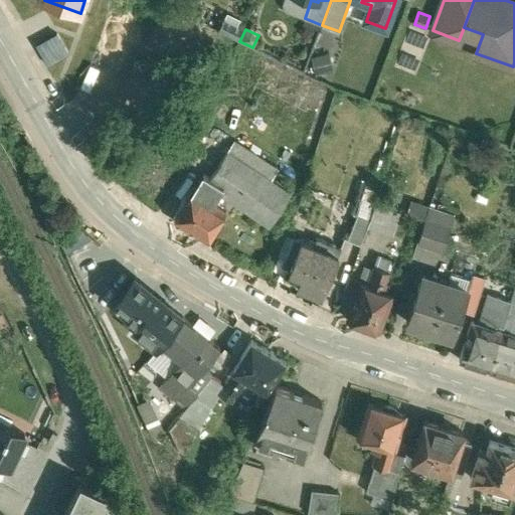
[(59,33),(37,45),(48,66),(71,53),(59,33)]
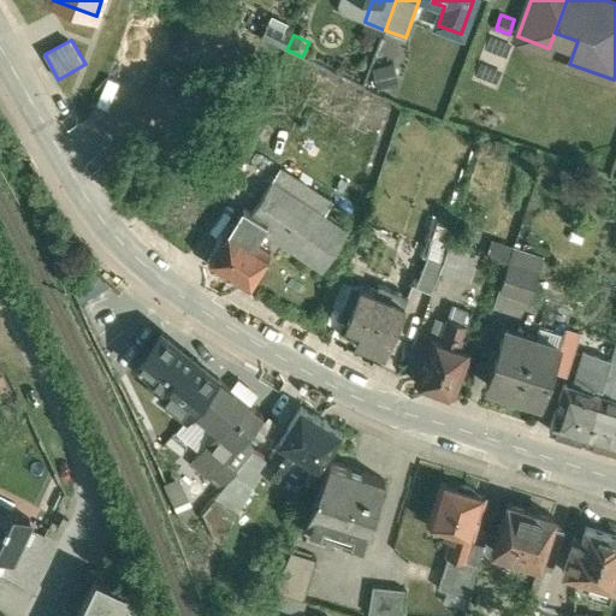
[(395,64),(374,70),(380,92),(401,86),(395,64)]
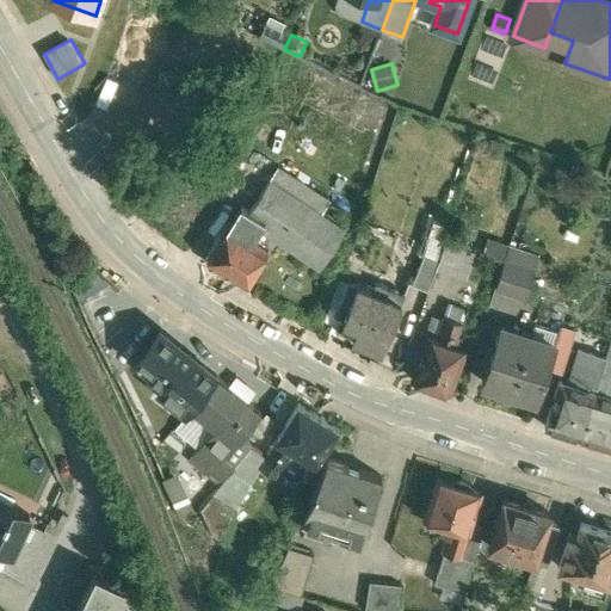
[(321,215),(331,201),(279,168),(270,181),(321,215)]
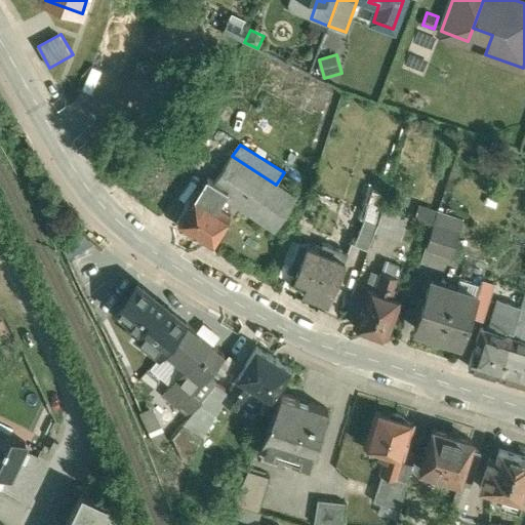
[(276,185),(232,156),(215,183),(229,191),(225,197),(276,231),(297,198),(276,185)]
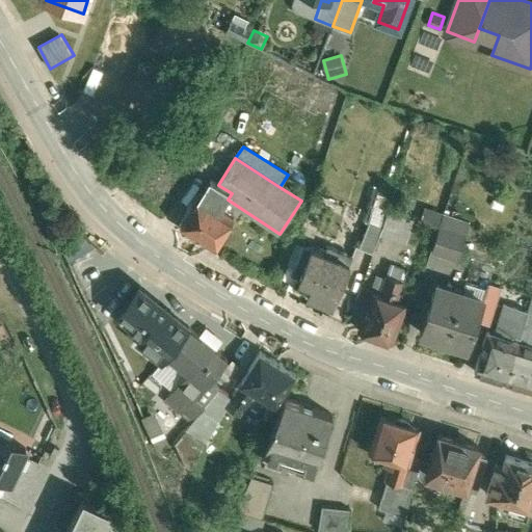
[(215,183),(204,200),(201,197),(182,228),(214,248),(234,219),(220,211),(228,200),(232,193),(218,185),(215,183)]
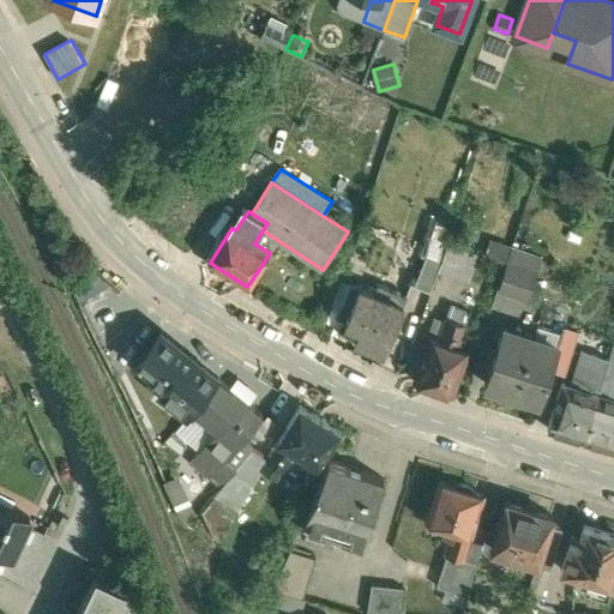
[(476,254),(447,245),(441,263),(439,271),(468,281),(476,254)]
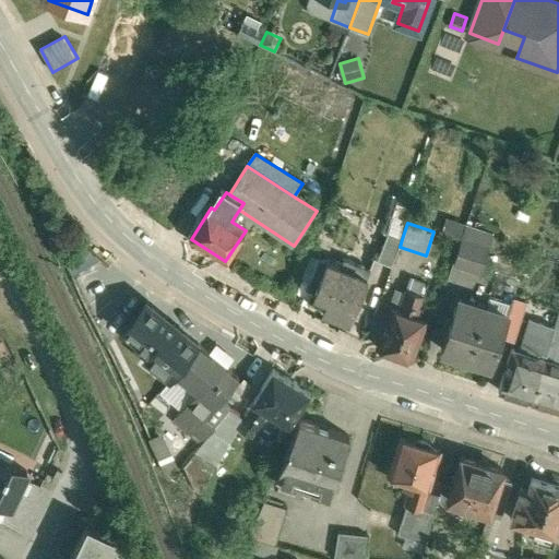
[(402,239),(389,235),(379,261),(392,265),(402,239)]
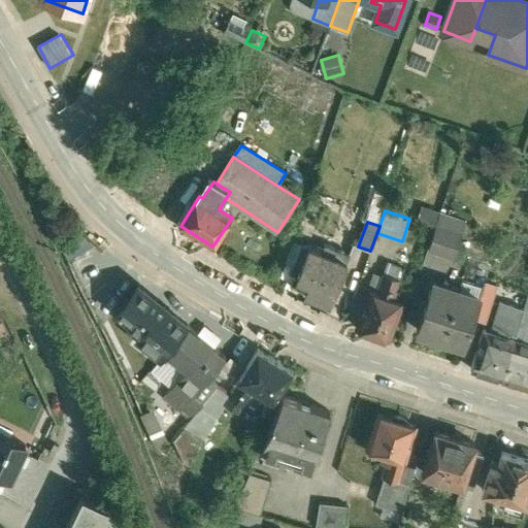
[(462,233),(436,225),(429,249),(455,257),(462,233)]
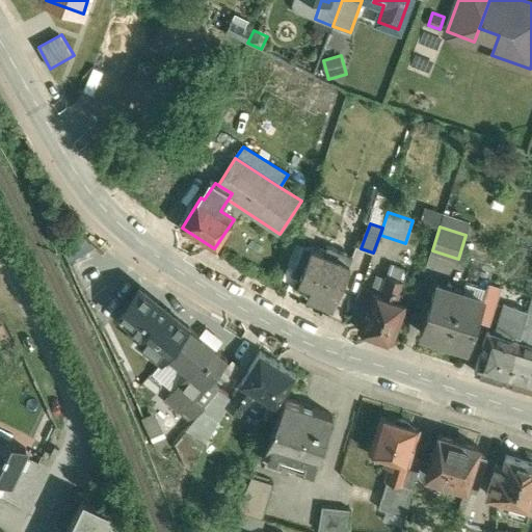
[(328,245),(324,255),(306,246),(296,269),(302,271),(300,277),(313,284),(309,295),(334,304),(349,264),(336,259),(340,249),(328,245)]
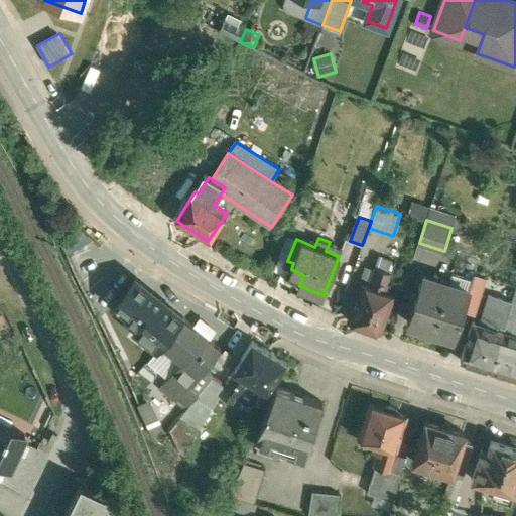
[(369,286),(362,284),(350,319),(381,331),(393,295),(385,292),(386,288),(392,290),(398,274),(392,272),(395,263),(380,257),(369,286)]
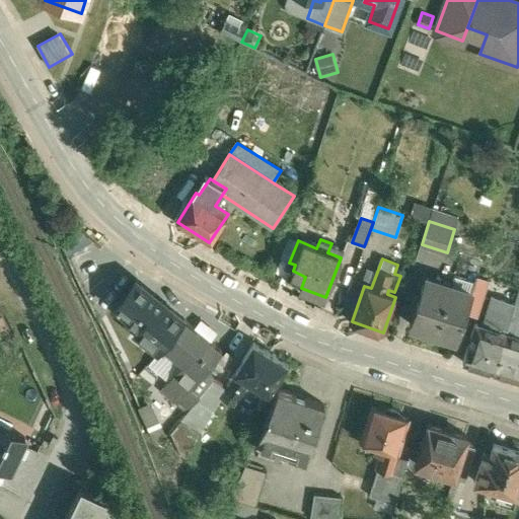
[(472,292),(425,277),(410,323),(457,339),(472,292)]
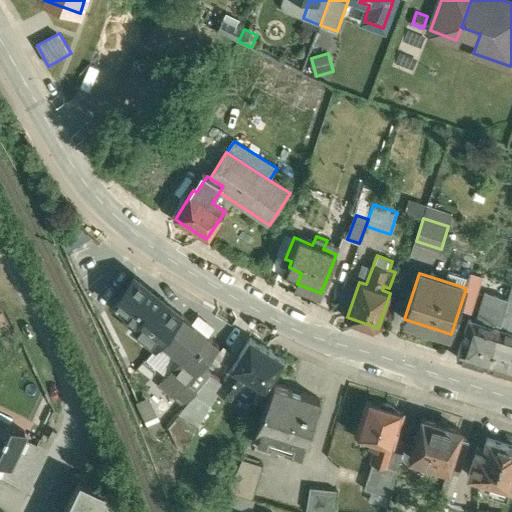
[(175,322),(164,314),(171,305),(149,287),(147,290),(129,276),(111,299),(138,322),(134,326),(150,339),(153,335),(160,341),(175,322)]
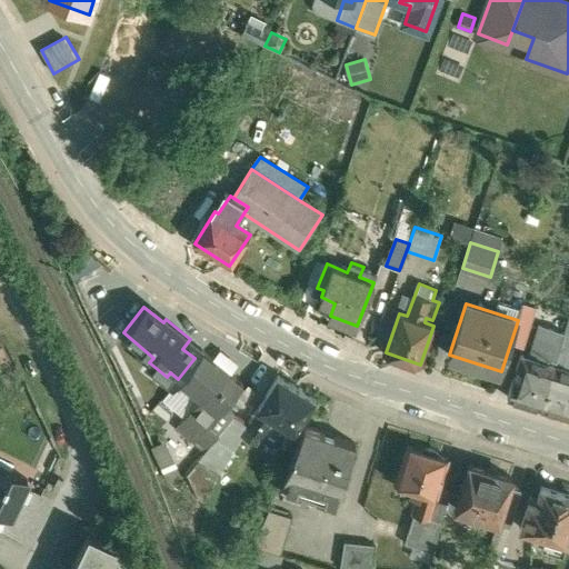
[(568,318),(565,333),(555,365),(565,368),(566,363),(567,363),(568,357),(568,318)]
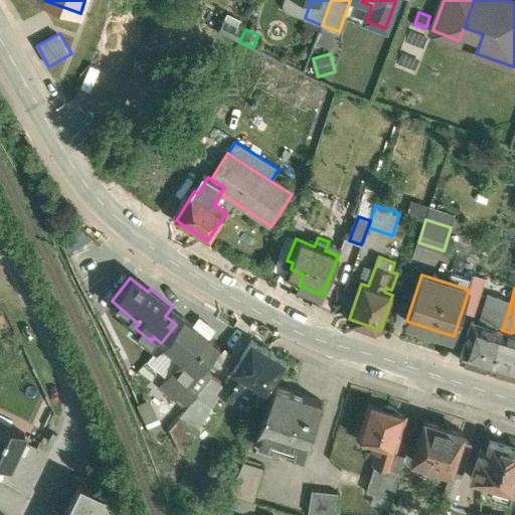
[(487,294),(479,323),(502,330),(511,302),(487,294)]
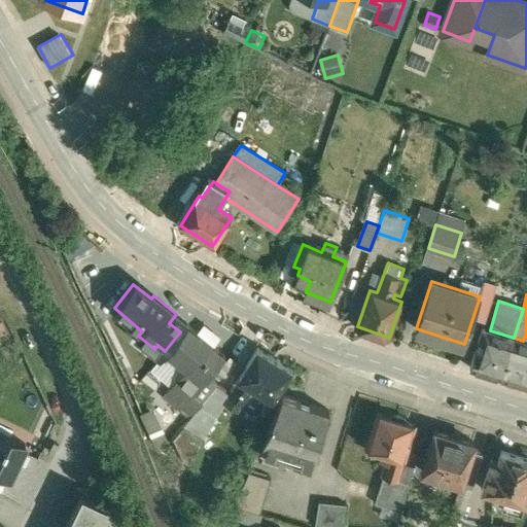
[(225,354),(187,323),(180,331),(165,351),(185,369),(171,386),(188,400),(209,375),(225,354)]
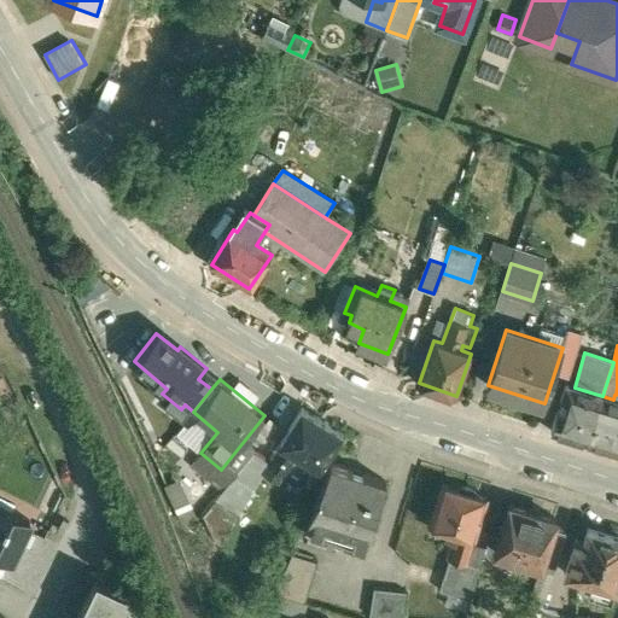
[(575,388),(566,385),(552,431),(588,443),(602,396),(575,388)]
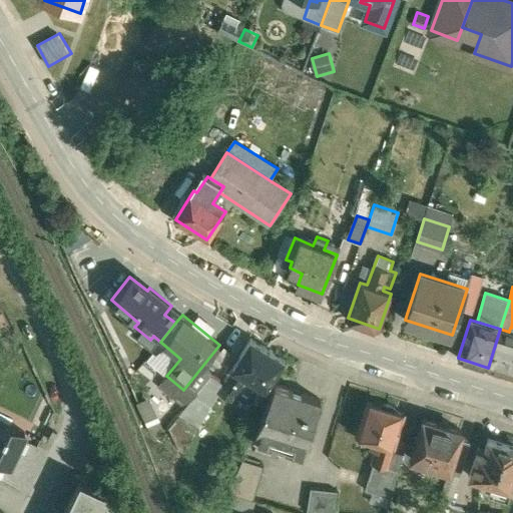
[(512,333),(509,332),(500,329),(488,368),(512,375),(512,333)]
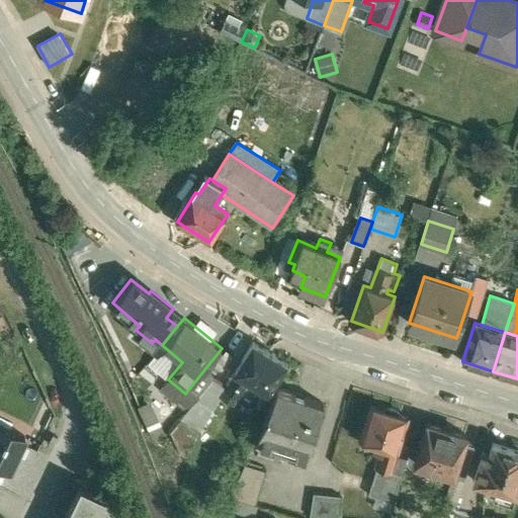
[(255,343),(253,342),(235,371),(248,379),(268,393),(286,363),(285,362),(274,356),(275,355),(266,349),(265,350),(254,343),(255,343)]
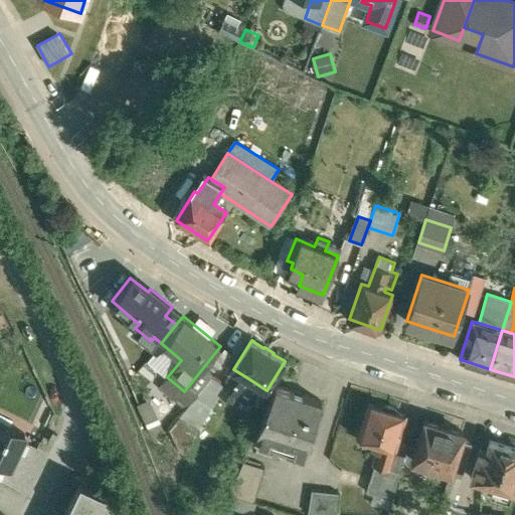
[(204,366),(184,391),(193,399),(198,393),(213,374),(204,366)]
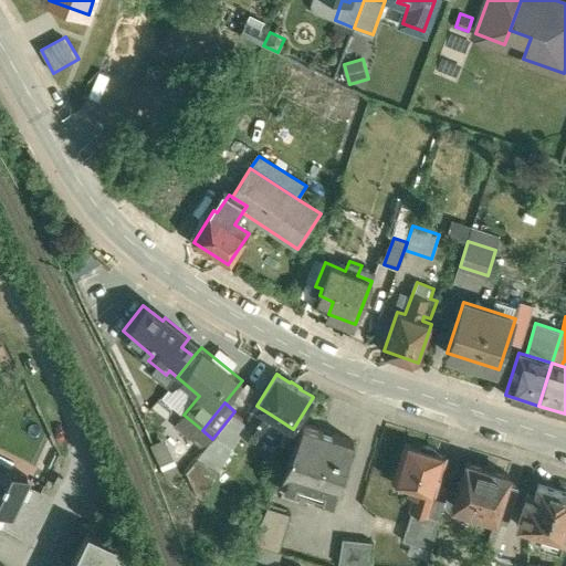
[(271,415),(257,406),(245,422),(261,432),(271,415)]
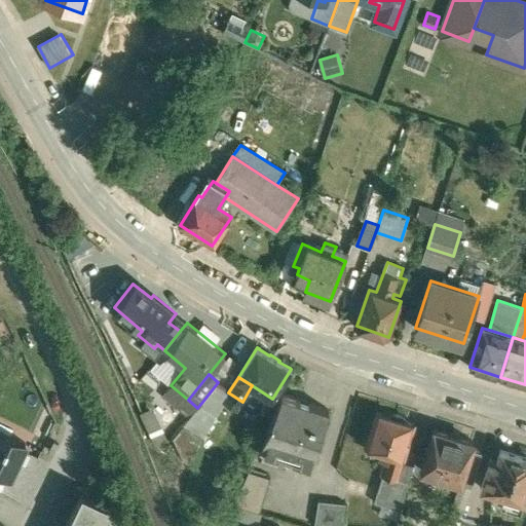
[(218,382),(202,402),(211,409),(226,388),(218,382)]
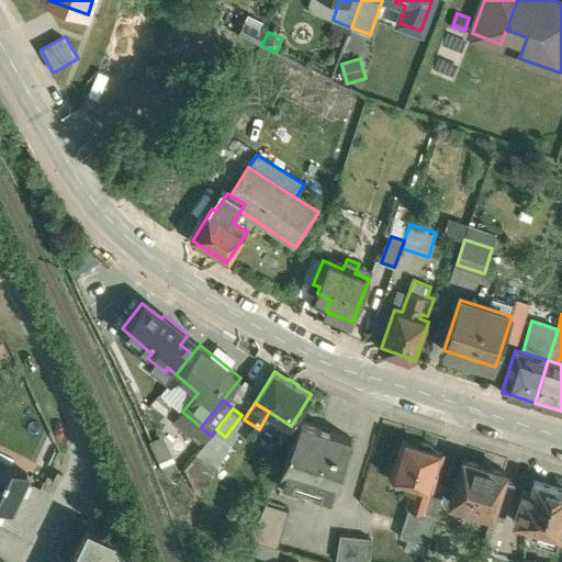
[(351,439),(301,422),(277,479),(333,496),(351,439)]
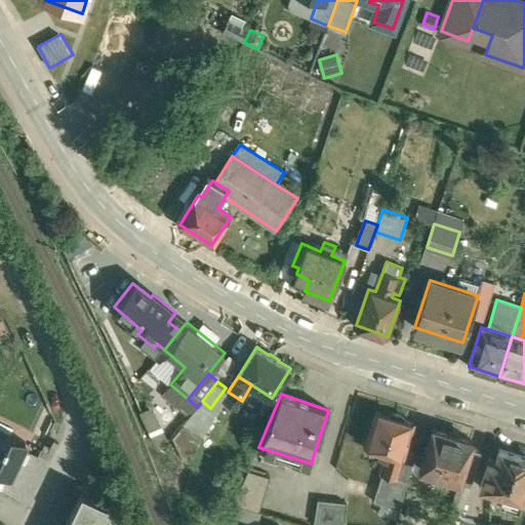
[(391,415),(376,410),(365,446),(389,453),(381,474),(396,478),(402,457),(403,457),(405,450),(413,422),(404,419),(403,414),(394,412),(391,415)]
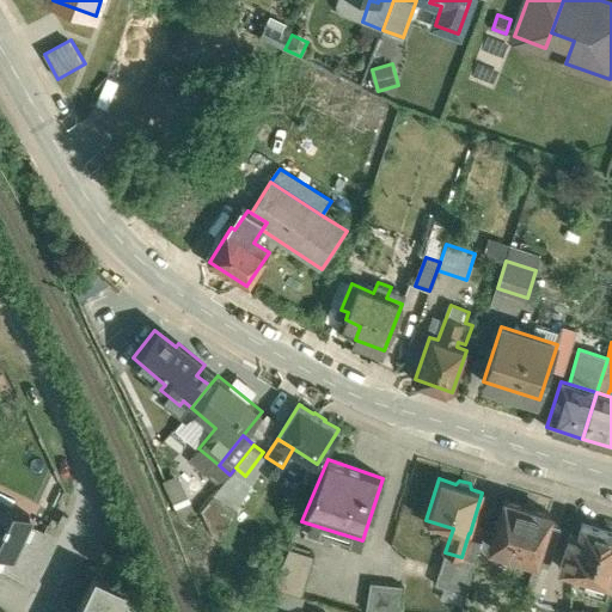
[(30,514),(0,497),(0,546),(11,552),(30,514)]
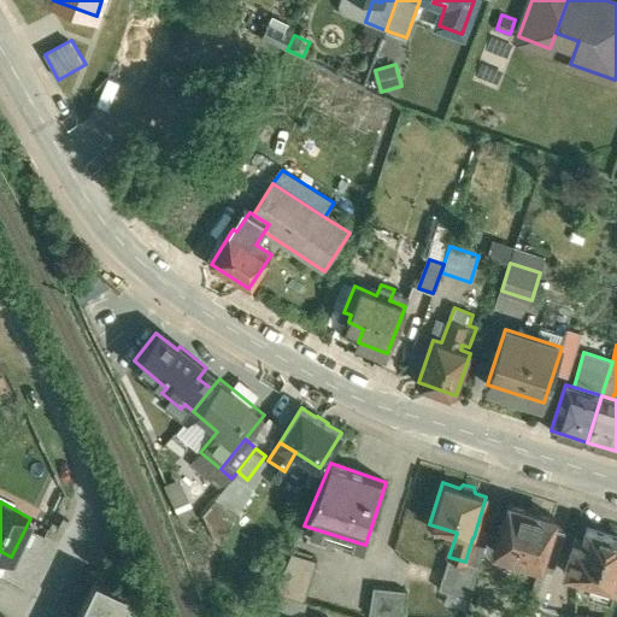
[(556,518),(510,504),(494,552),(540,566),(553,527),(556,518)]
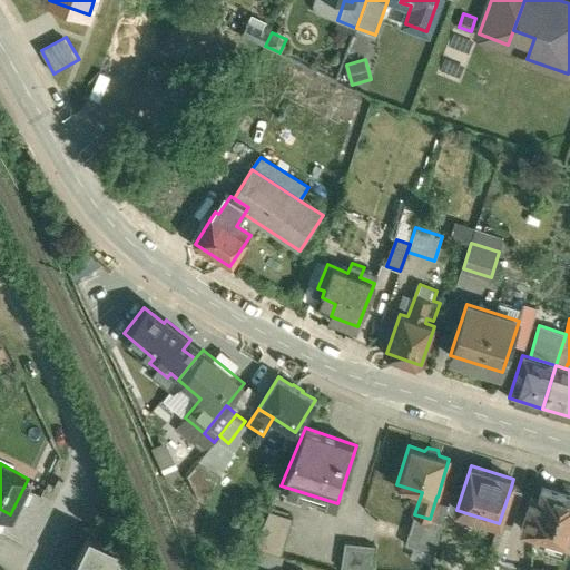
[(522,490),(511,487),(499,523),(511,527),(522,490)]
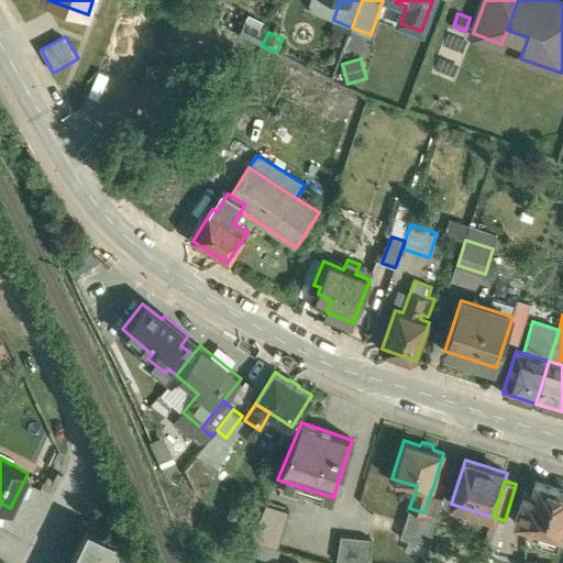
[(562,527),(562,489),(536,482),(530,498),(523,496),(516,522),(541,530),(538,541),(556,547),(562,527)]
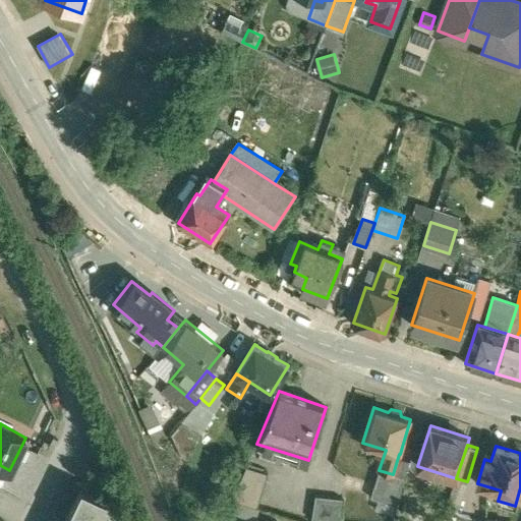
[(393,474),(379,470),(370,498),(397,506),(412,450),(402,447),(400,454),(399,454),(393,474)]
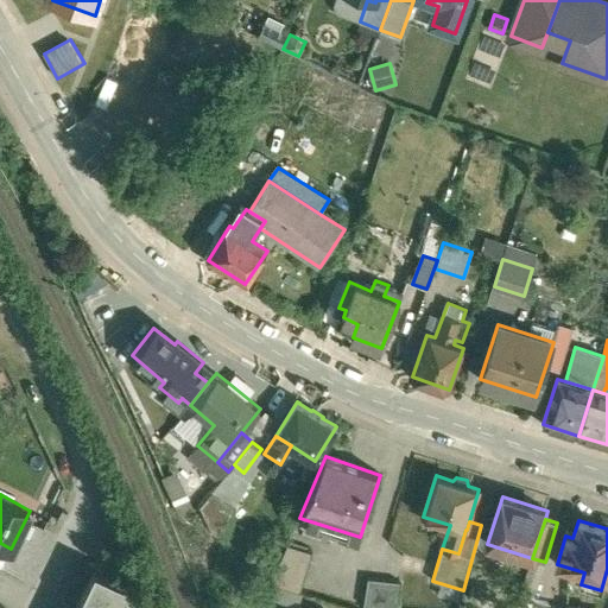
[(312,552),(287,544),(271,583),(301,593),(312,552)]
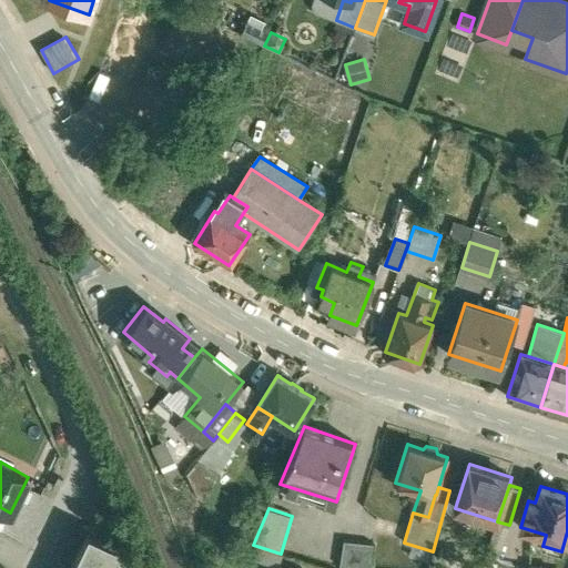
[(497,521),(486,558),(498,563),(506,535),(509,525),(497,521)]
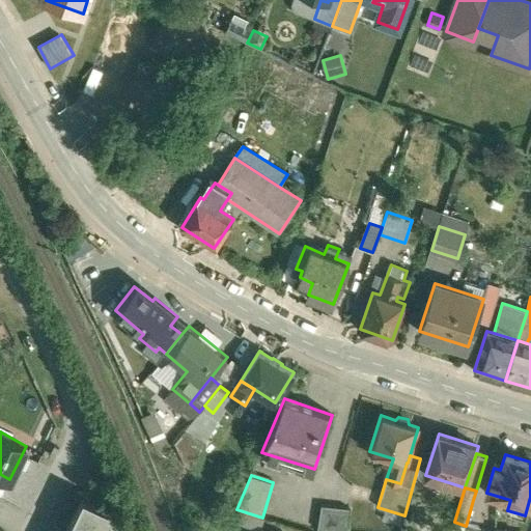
[(70,529),(68,530),(114,530),(115,529),(111,527),(114,520),(102,514),(106,507),(82,496),(67,528),(70,529)]
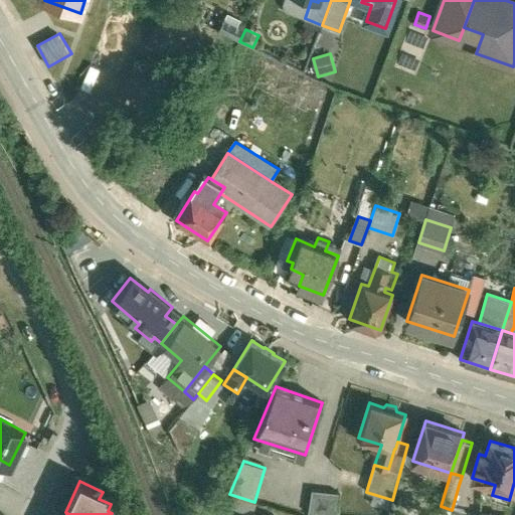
[(452,510),(450,514),(463,514),(465,510),(464,510),(470,489),(459,485),(452,510)]
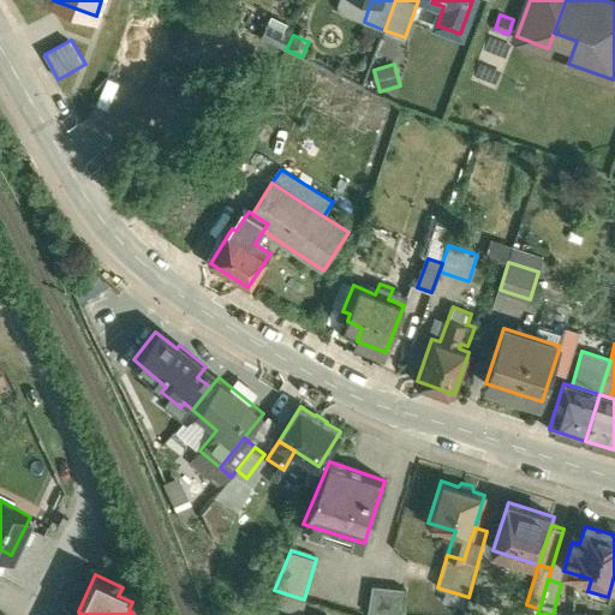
[(401,614),(405,589),(372,585),(368,613),(384,614),(401,614)]
